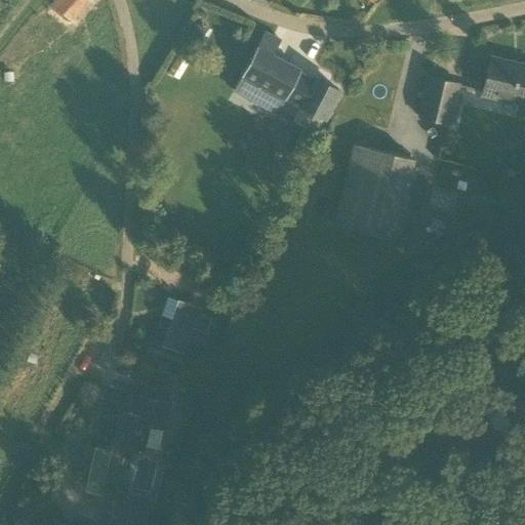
[(84,0),(55,0),(51,5),(68,19),(84,0)]
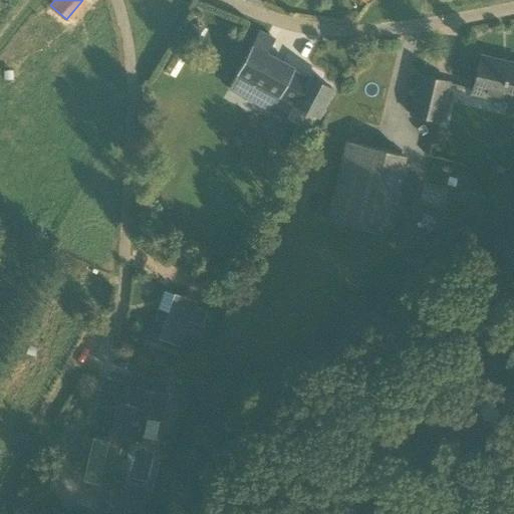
[(275,39),(259,31),(236,74),(293,105),(287,118),(309,130),(316,116),(331,88),(309,76),(304,85),(290,78),(295,69),(267,54),(275,39)]
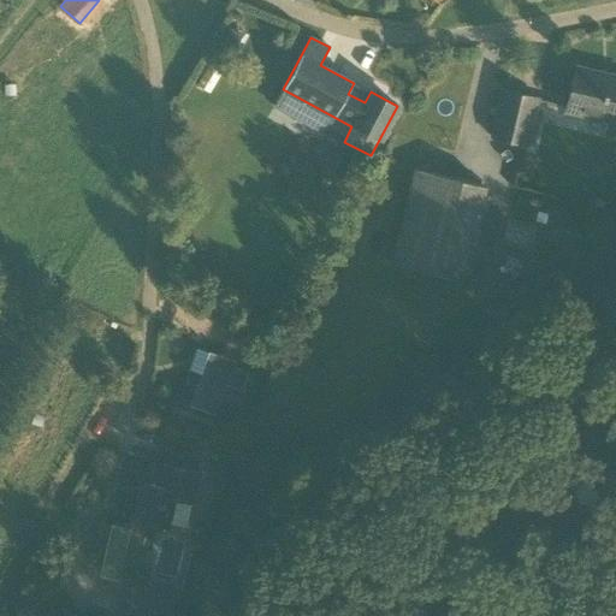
[(615,77),(608,75),(606,81),(574,73),(566,111),(615,123),(615,77)]
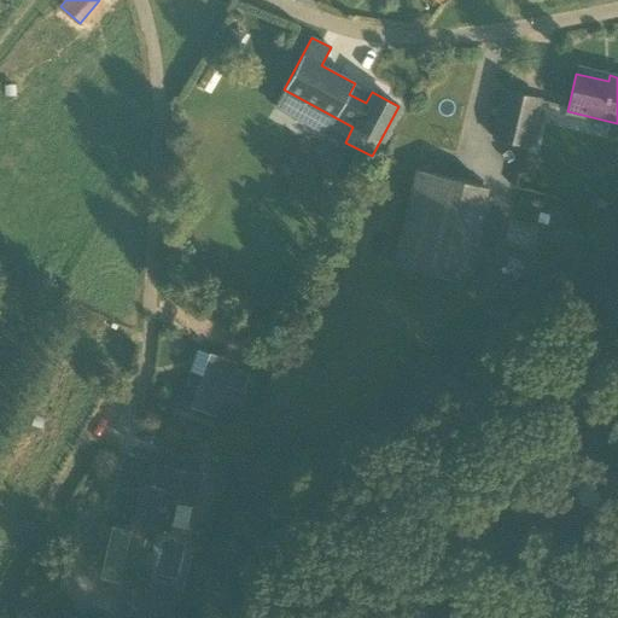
[(529,146),(540,99),(505,91),(493,138),(529,146)]
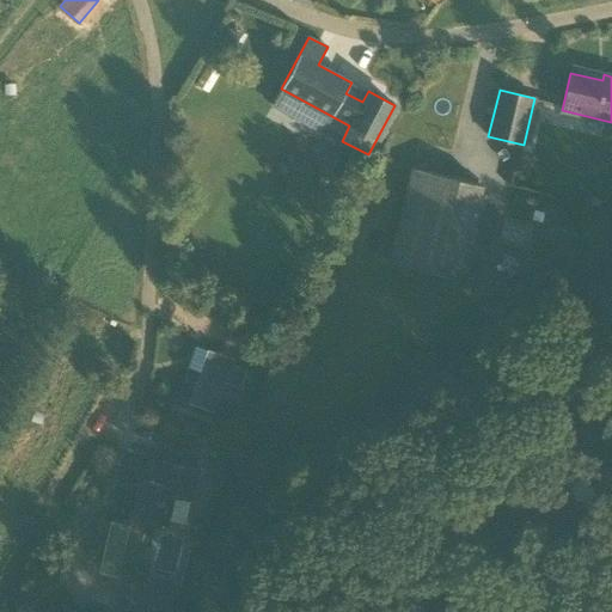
[(459,279),(482,185),(412,169),(390,262),(459,279)]
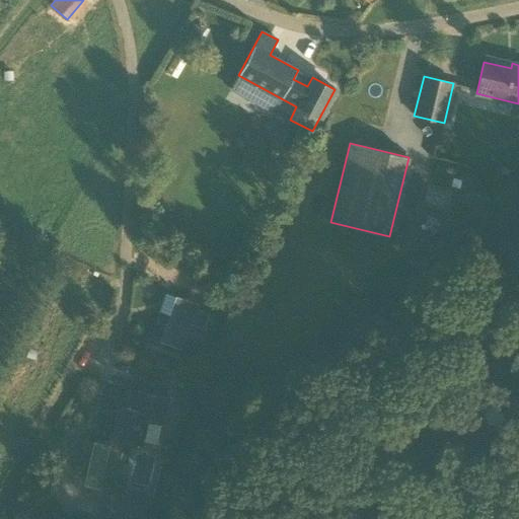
[(199,280),(192,299),(213,306),(220,288),(199,280)]
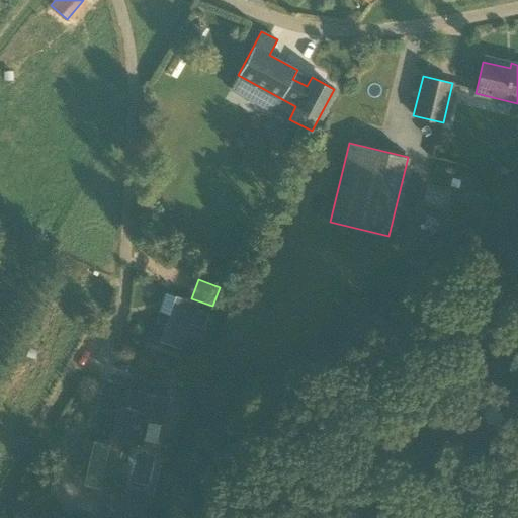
[(160,312),(151,338),(180,348),(189,323),(201,328),(206,314),(194,310),(196,305),(175,296),(168,315),(160,312)]
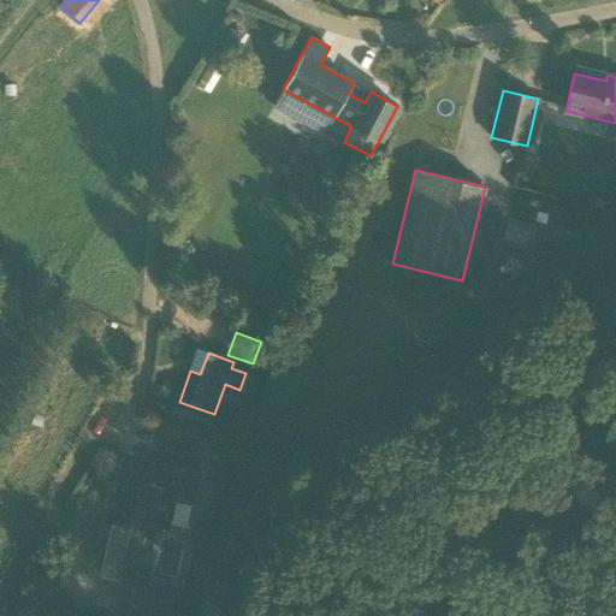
[(199,474),(158,463),(153,485),(147,484),(138,520),(169,527),(170,523),(188,528),(199,474)]
